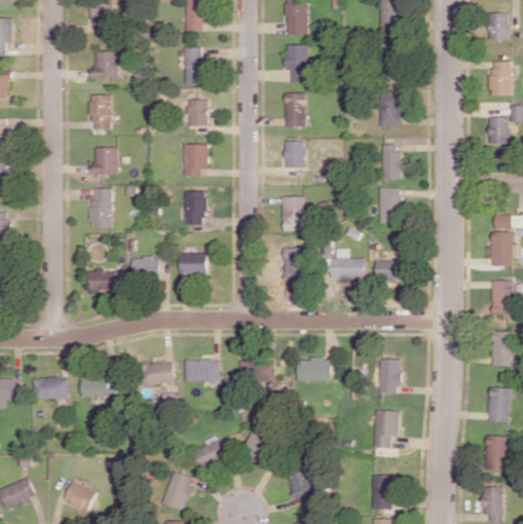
[(184,0),(184,32),(202,32),(202,0),(184,0)]
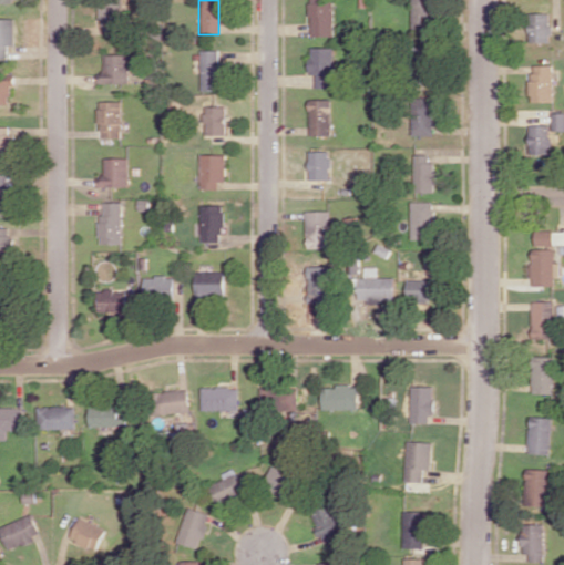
[(432,33),(432,0),(410,0),(410,32),(432,33)]
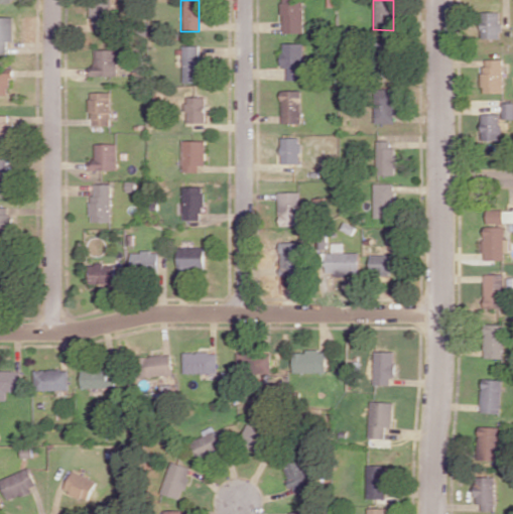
[(89,33),(108,33),(108,3),(90,3),(89,33)]
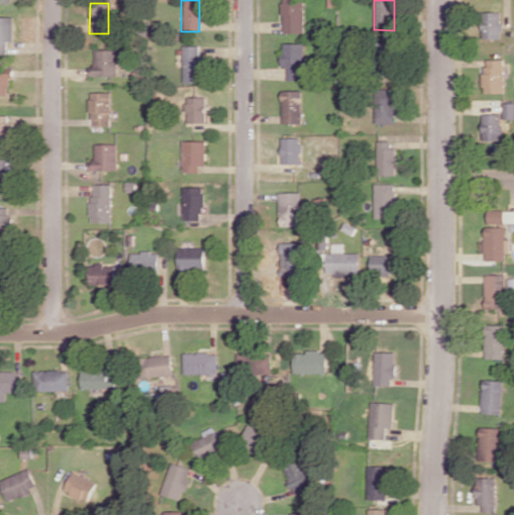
[(280,34),(302,34),(302,4),(280,4),(280,34)]
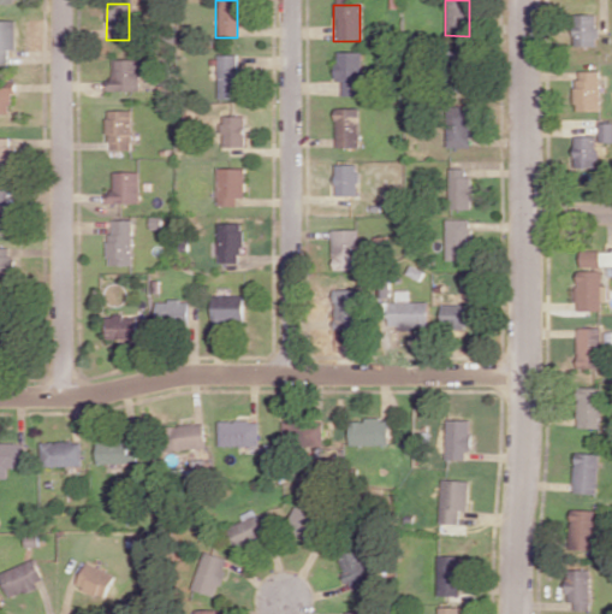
[(595,47),(595,16),(571,16),(572,48),(595,47)]
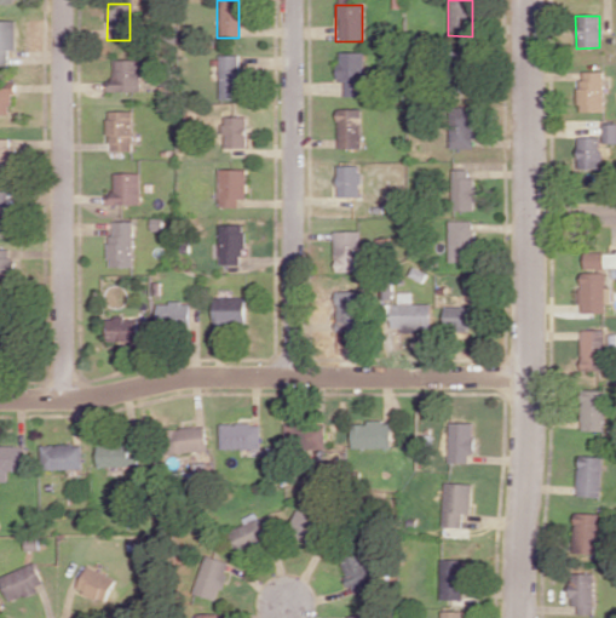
[(13,22),(0,22),(0,67),(7,67),(7,52),(15,52),(13,22)]
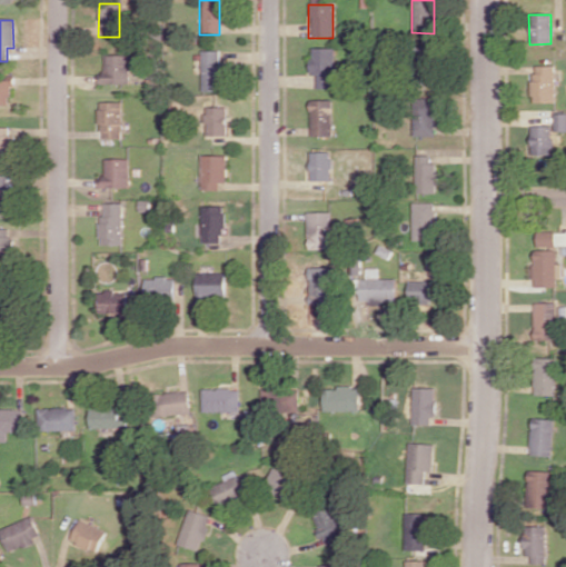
[(331,49),(308,50),(308,78),(314,78),(314,90),(333,90),(331,49)]
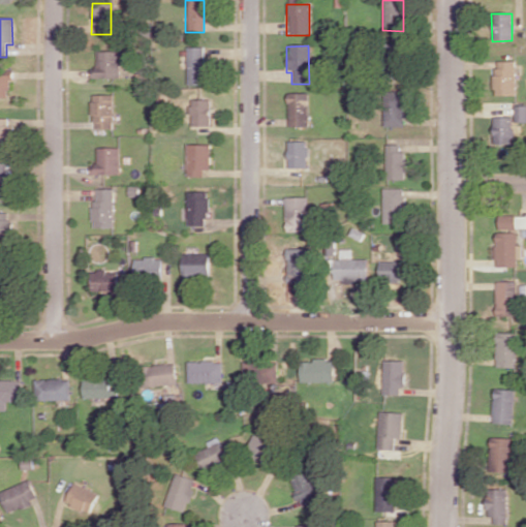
[(185,49),(185,87),(204,87),(204,49),(185,49)]
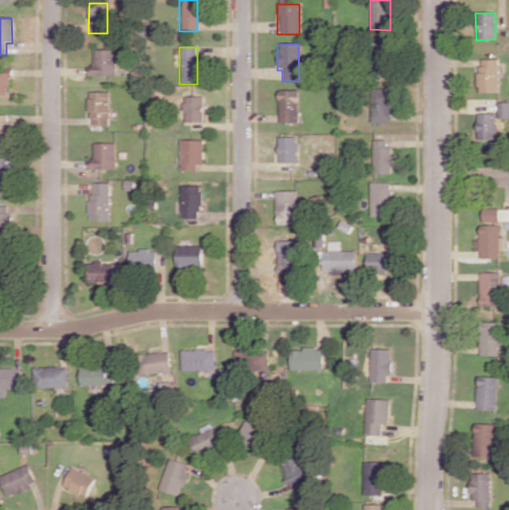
[(115,76),(115,50),(92,51),(92,65),(87,66),(87,77),(115,76)]
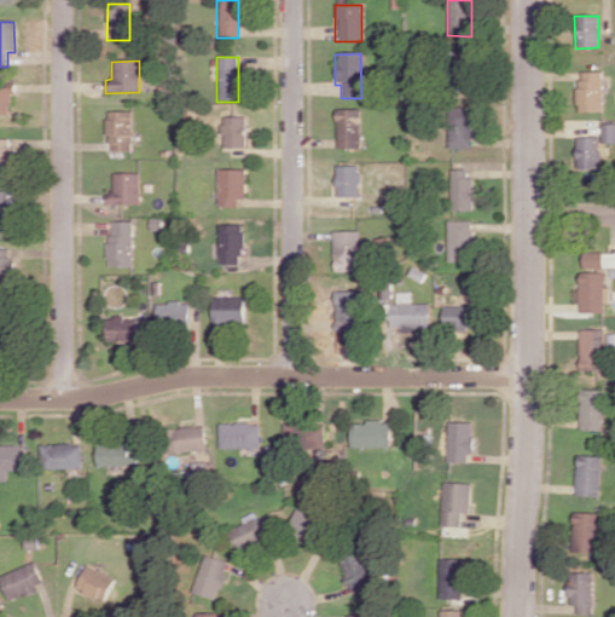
[(579,111),(579,104),(576,104),(576,88),(579,88),(579,80),(582,80),(582,71),(603,71),(603,111),(579,111)]
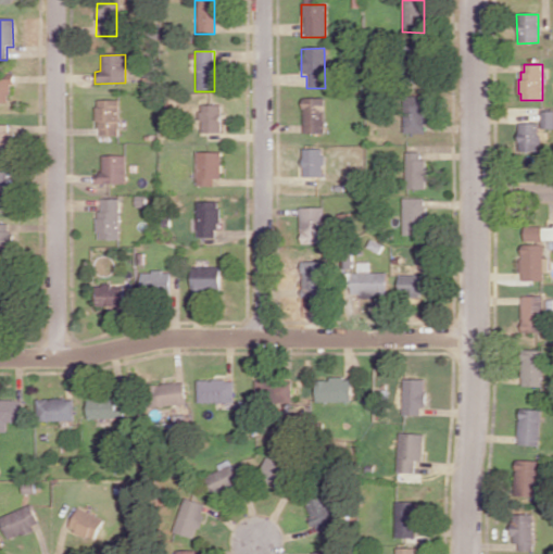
[(0,104),(10,104),(10,77),(0,76),(0,104)]
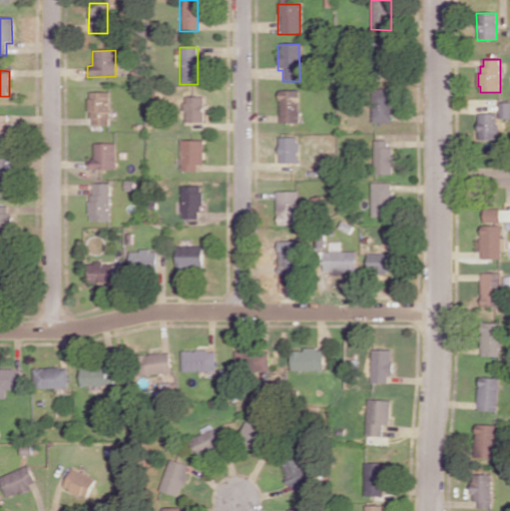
[(369,124),(390,124),(390,90),(370,90),(369,124)]
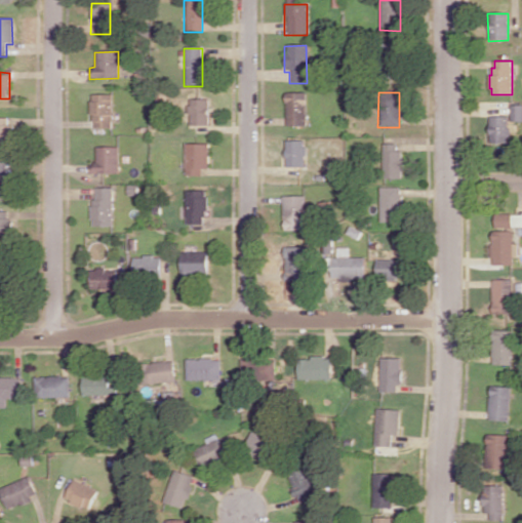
[(305,127),(304,93),(284,93),(284,127),(305,127)]
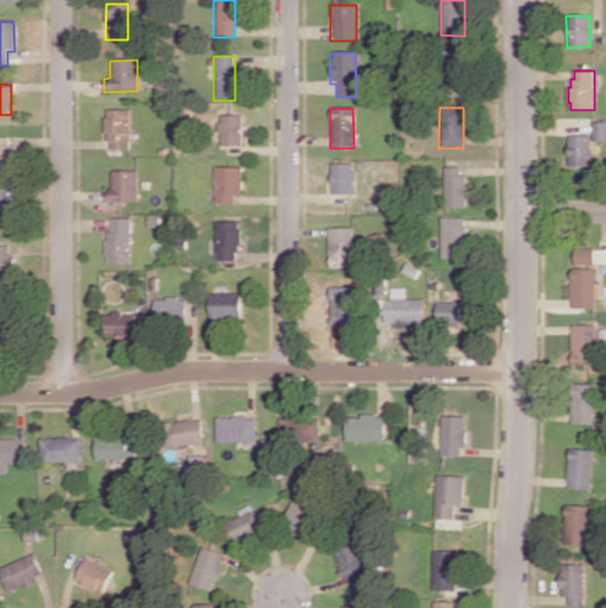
[(129,111),(106,111),(105,150),(129,152),(129,111)]
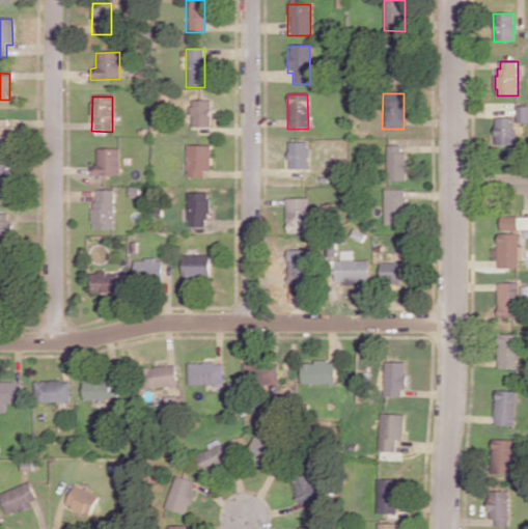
[(210,102),(189,102),(189,129),(210,129),(210,102)]
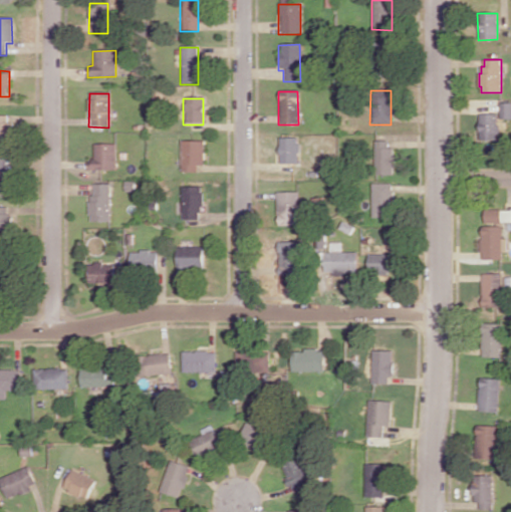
[(498,119),(510,119),(510,103),(498,104),(498,119)]
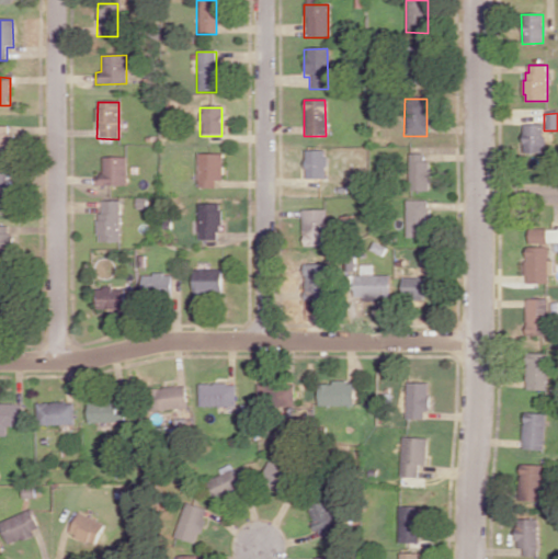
[(543,126),(522,125),(521,155),(543,155),(543,126)]
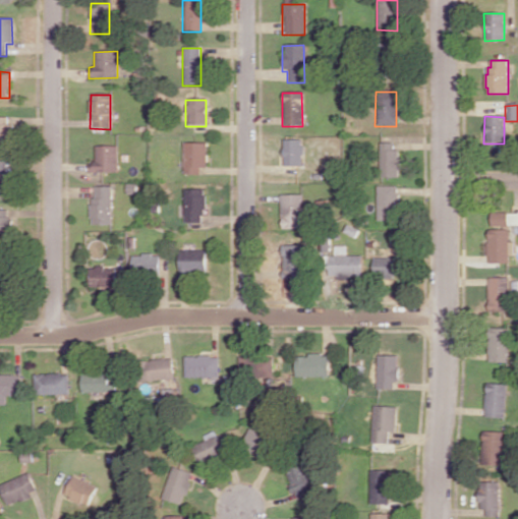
[(9,118),(0,117),(0,152),(8,153),(9,118)]
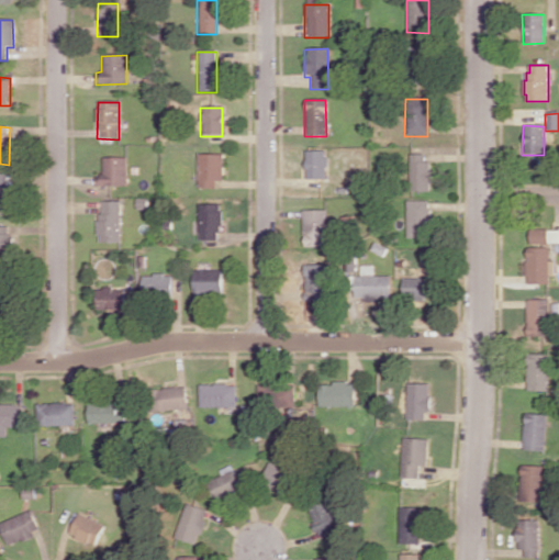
[(324,180),(324,152),(304,152),(304,180),(324,180)]
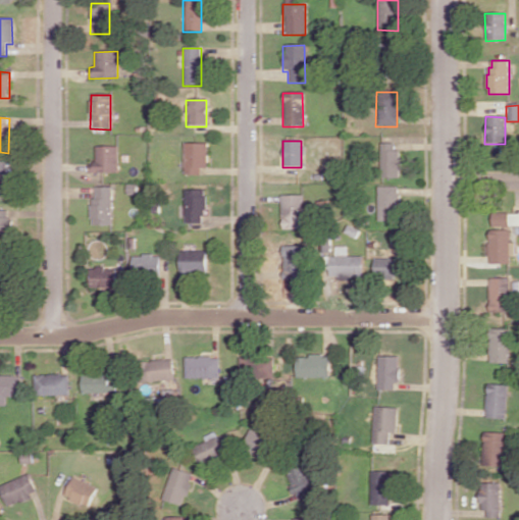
[(206,168),(206,144),(183,144),(183,175),(199,176),(199,168),(206,168)]
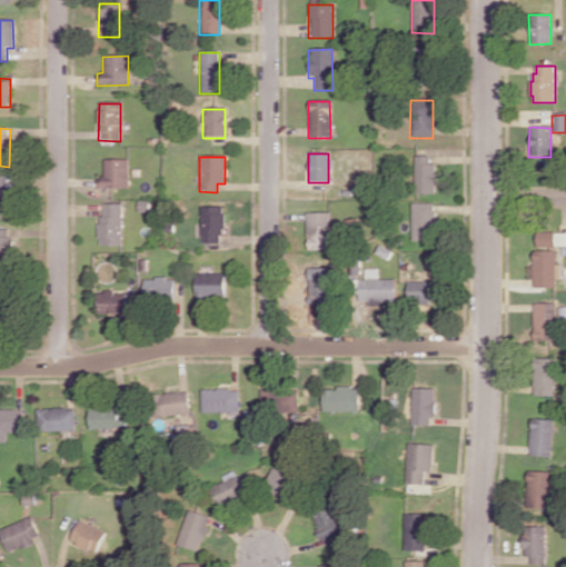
[(432,195),(433,157),(413,157),(413,195),(432,195)]
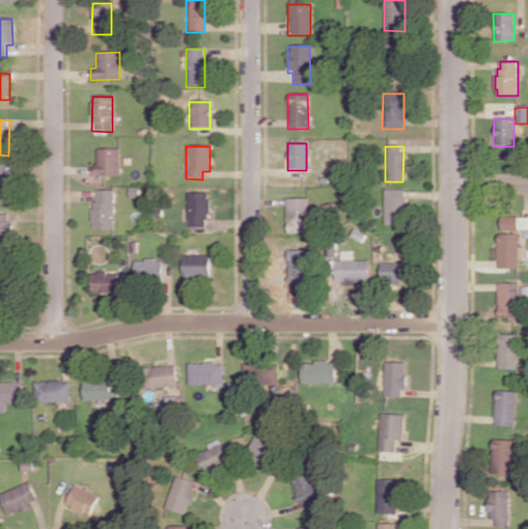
[(119,149),(96,149),(96,165),(90,165),(90,176),(119,177),(119,149)]
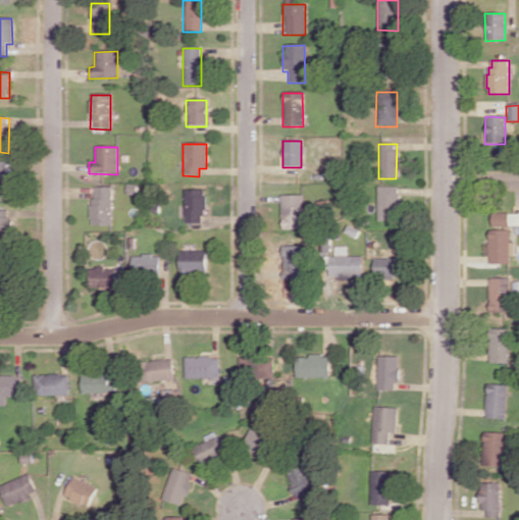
[(0,199),(7,200),(8,162),(0,161),(0,199)]
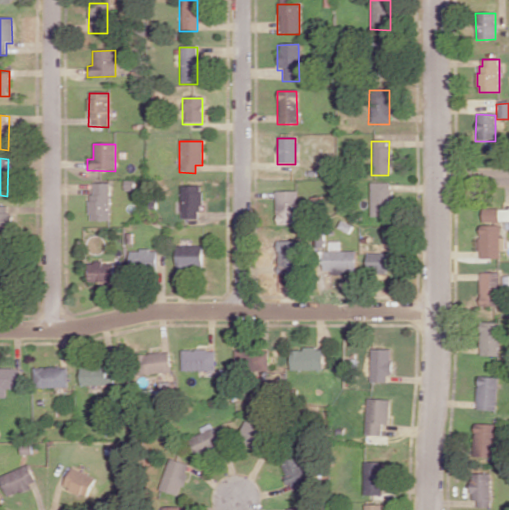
[(368,217),(389,217),(388,183),(368,183),(368,217)]
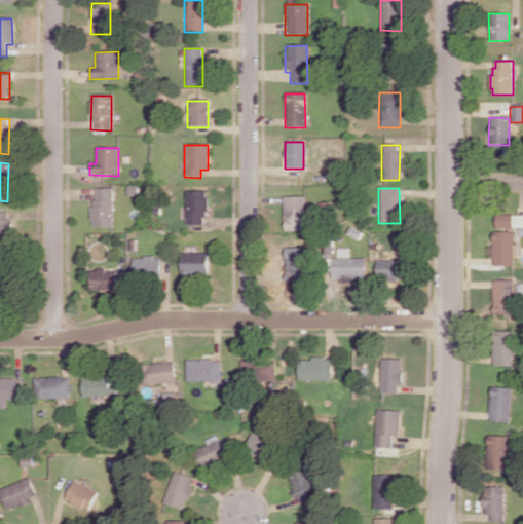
[(112,189),(91,189),(91,228),(112,228),(112,189)]
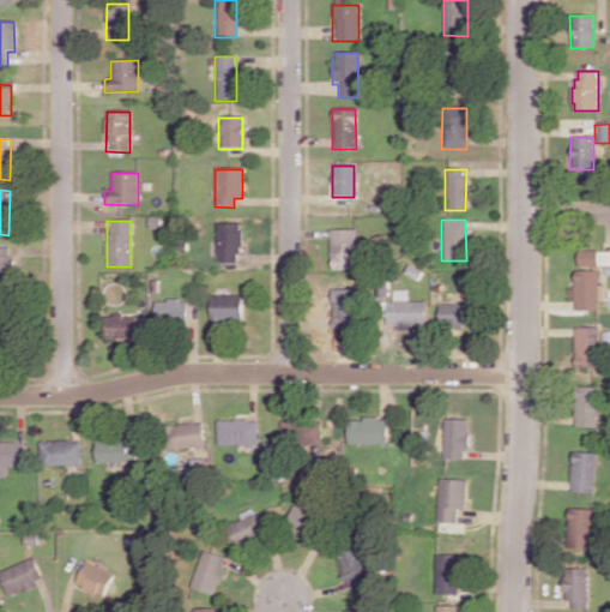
[(215,263),(239,264),(240,225),(216,223),(215,263)]
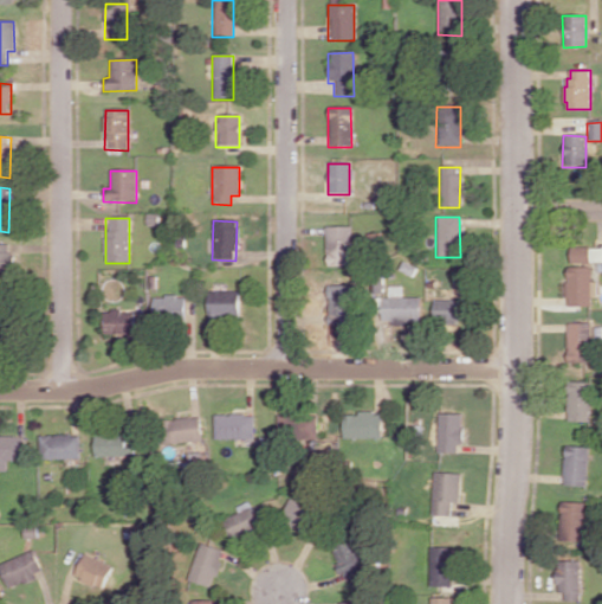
[(351,267),(350,227),(324,227),(325,268),(351,267)]
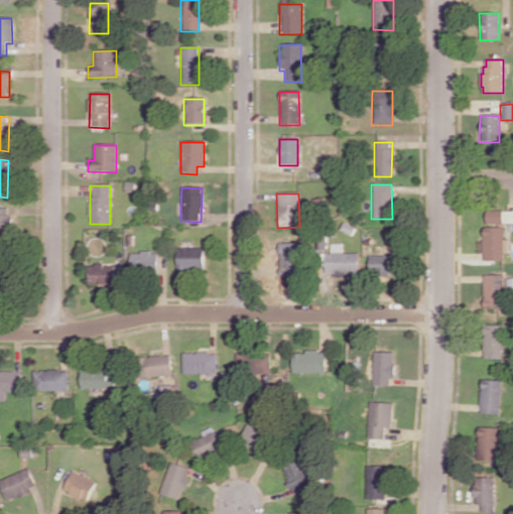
[(11,209),(0,209),(0,237),(10,238),(11,209)]
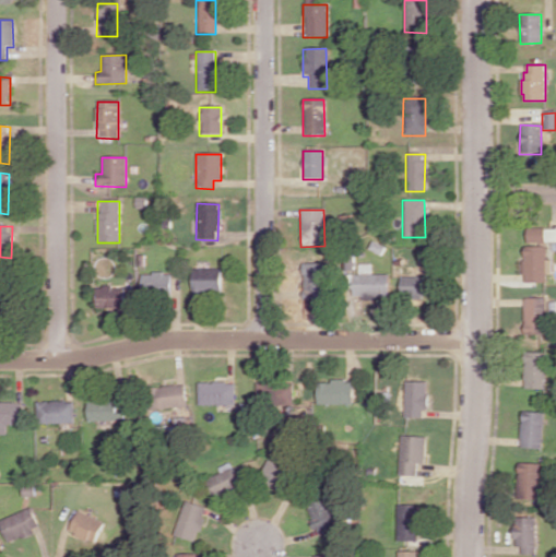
[(525,229),(525,244),(544,244),(544,228),(525,229)]
